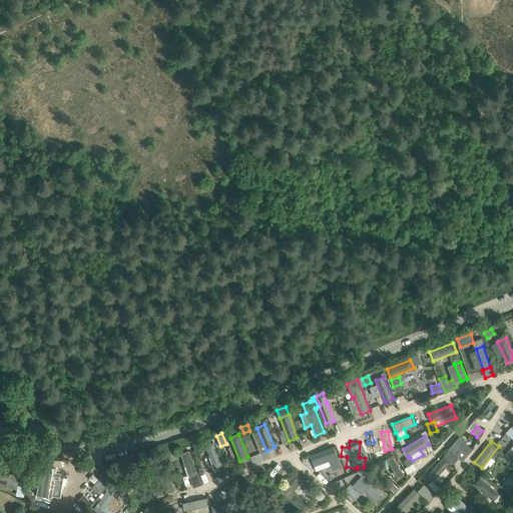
[(213,442),(205,445),(213,468),(222,465),(213,442)]
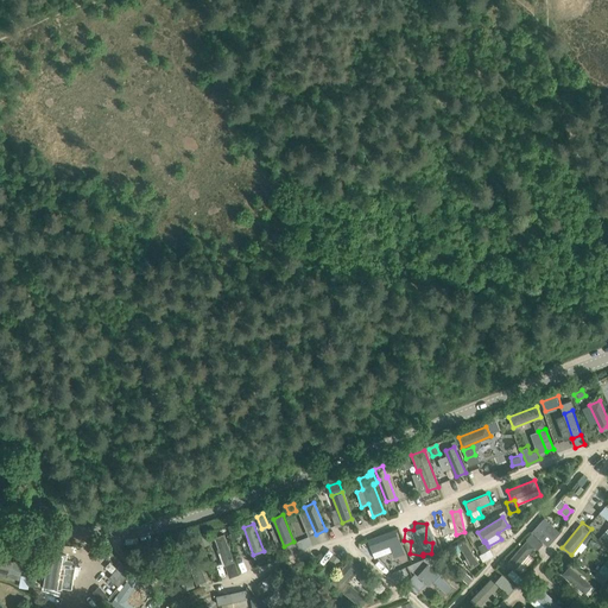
[(539,524),(534,530),(549,542),(553,537),(539,524)]
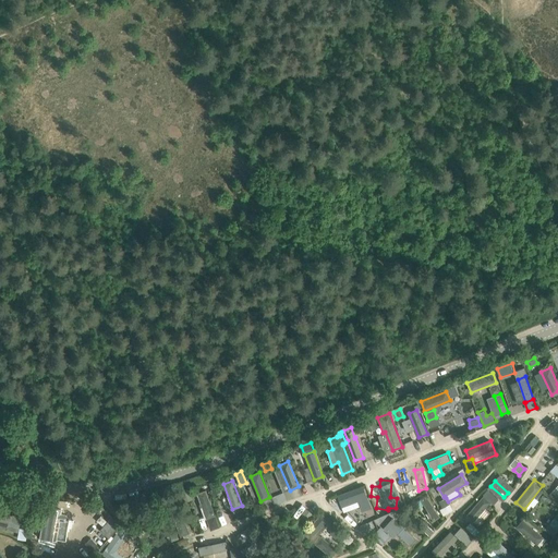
[(220,488),(217,482),(210,484),(214,490),(220,488)]
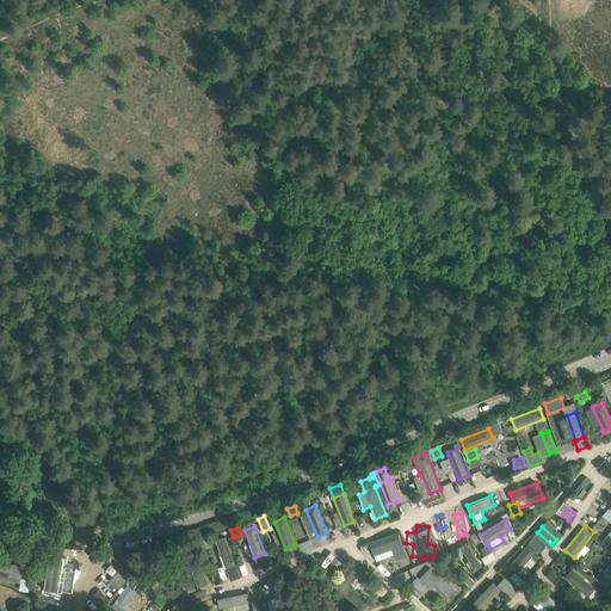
[(397,531),(369,542),(372,553),(390,545),(395,559),(403,556),(399,543),(401,542),(397,531)]
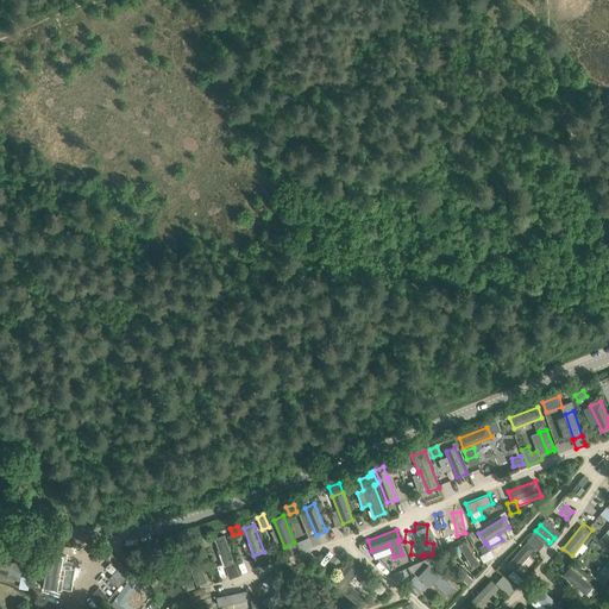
[(454,540),(450,533),(441,538),(446,545),(454,540)]
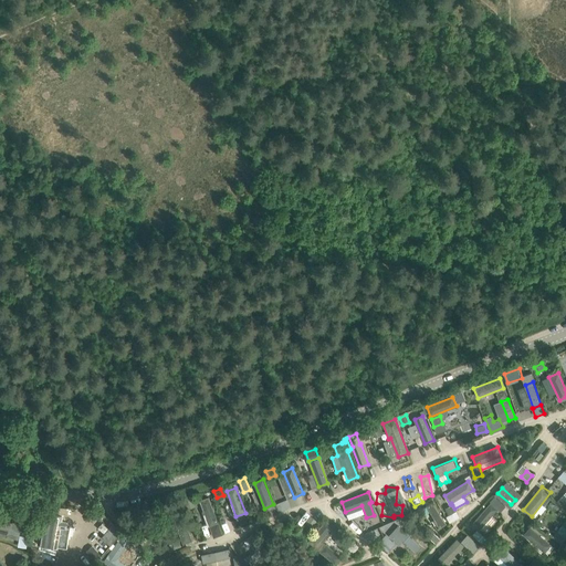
[(210,496),(199,500),(209,526),(213,537),(222,534),(210,496)]
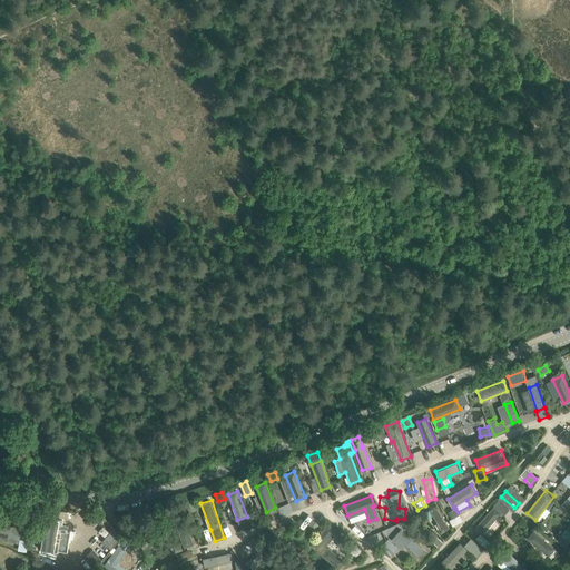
[(498,500),(493,505),(504,514),(509,510),(498,500)]
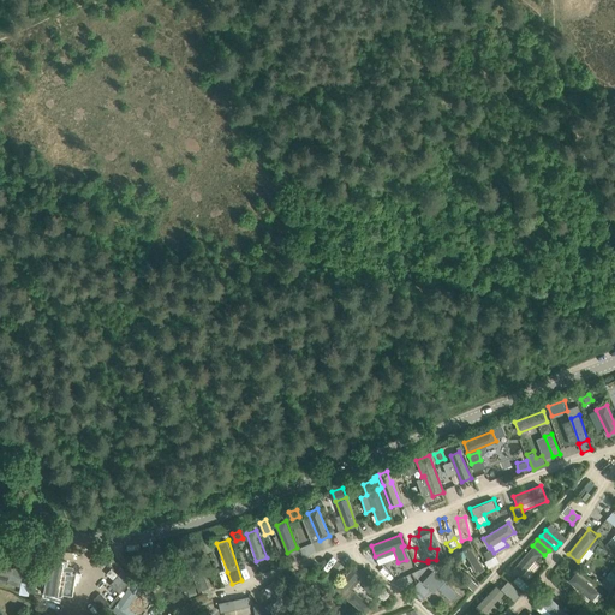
[(471,544),(463,549),(477,573),(485,568),(471,544)]
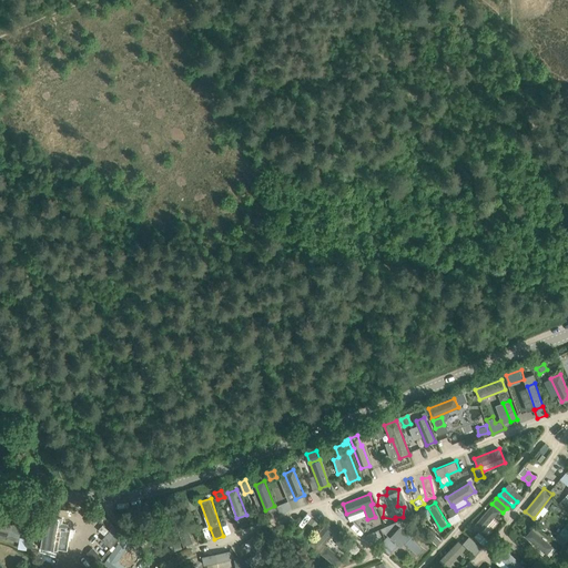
[(492,505),(474,525),(482,531),(499,511),(492,505)]
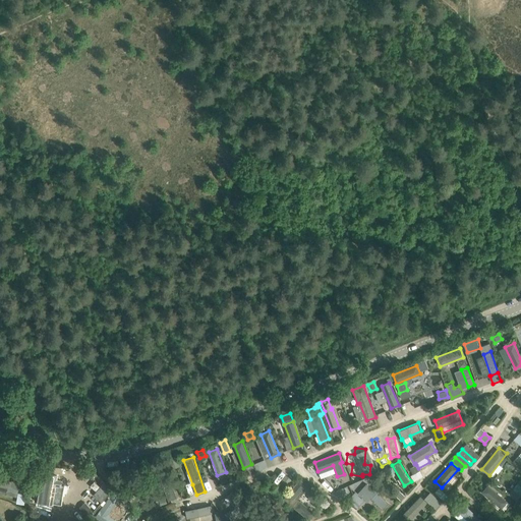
[(418,468),(416,465),(410,468),(413,474),(419,470),(418,468)]
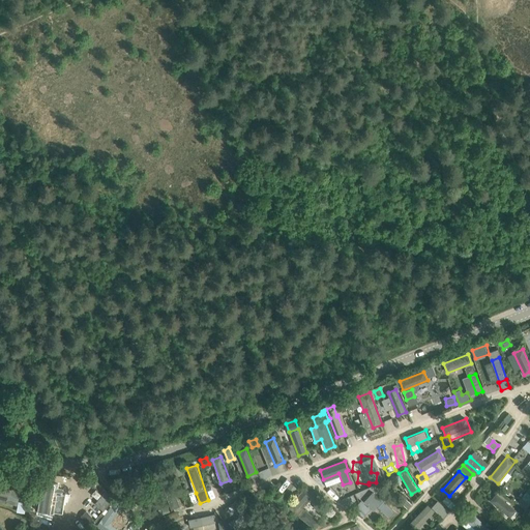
[(40,481),(35,510),(54,512),(56,494),(62,495),(63,490),(57,489),(58,484),(40,481)]
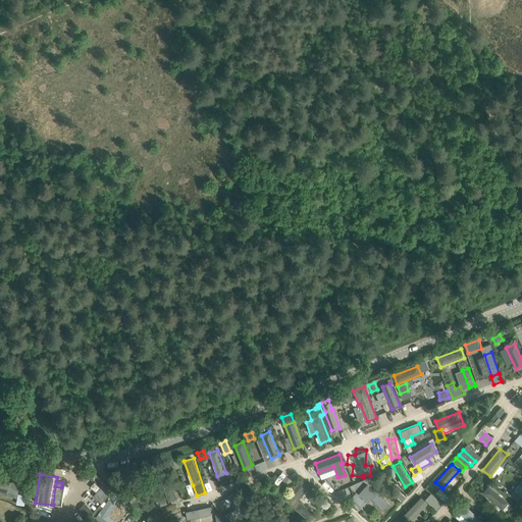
[(168,474),(160,477),(168,502),(177,499),(168,474)]
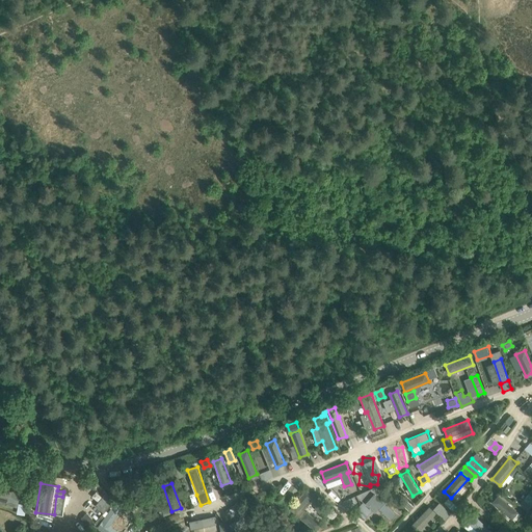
[(292,484),(287,489),(293,495),(298,489),(292,484)]
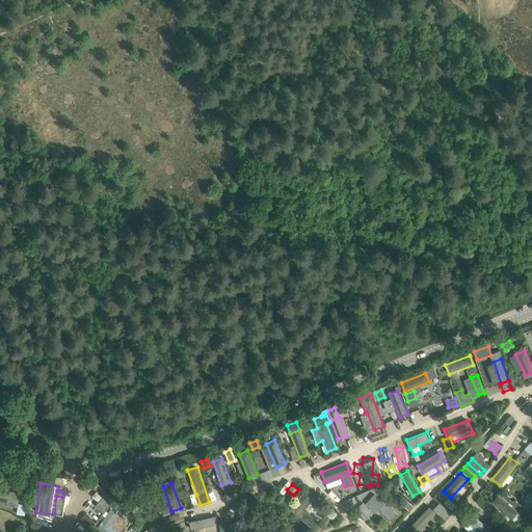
[(0,487),(0,503),(16,506),(19,493),(0,487)]
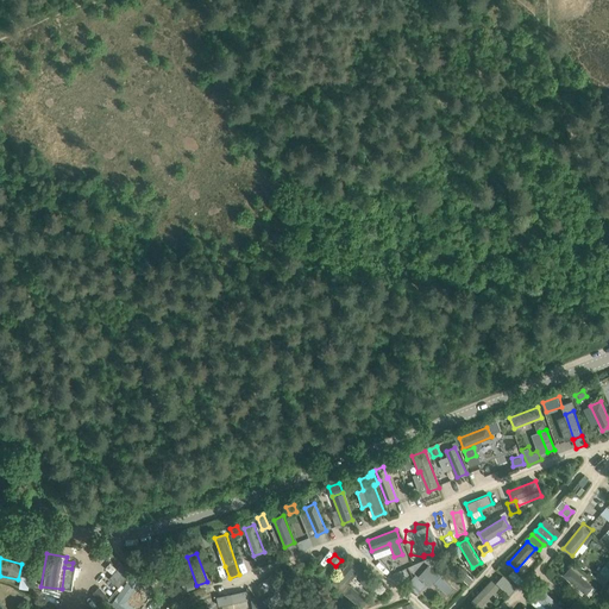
[(351,559),(332,582),(362,608),(368,600),(349,583),(360,569),(351,559)]
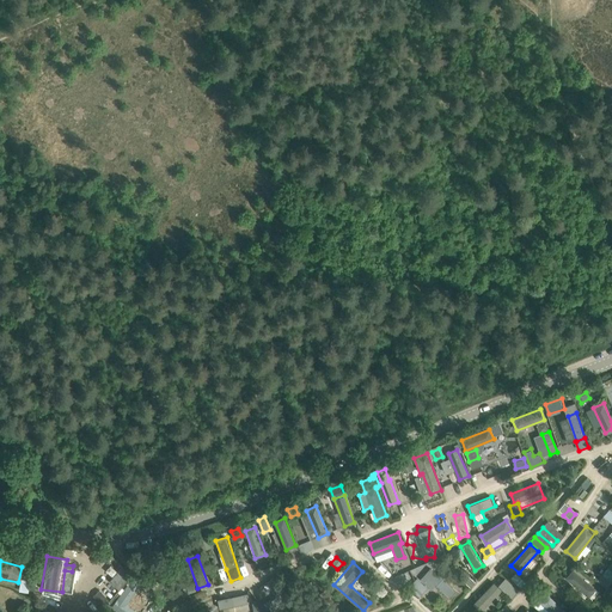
[(110,580),(118,587),(129,573),(121,565),(110,580)]
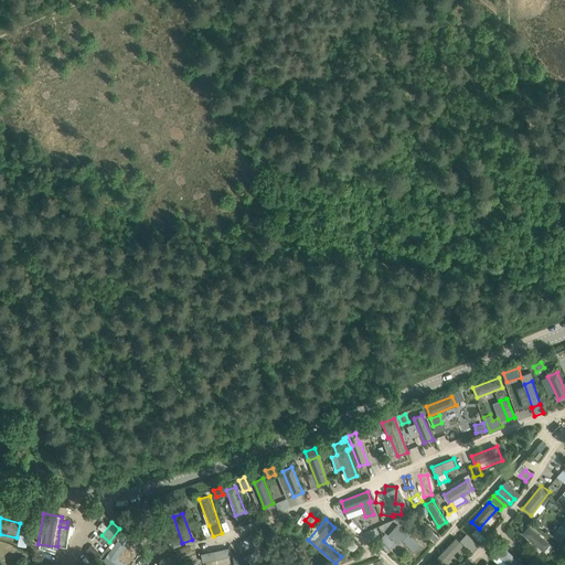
[(422,530),(427,534),(432,530),(433,529),(427,523),(422,530)]
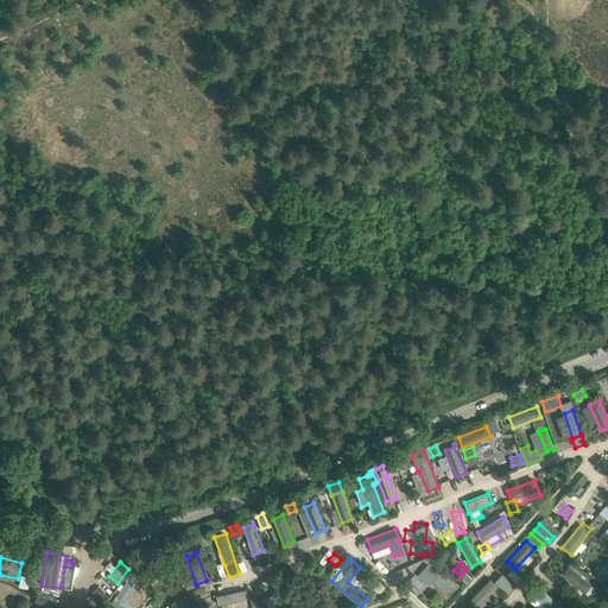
[(428,564),(418,576),(429,586),(432,581),(445,593),(451,586),(428,564)]
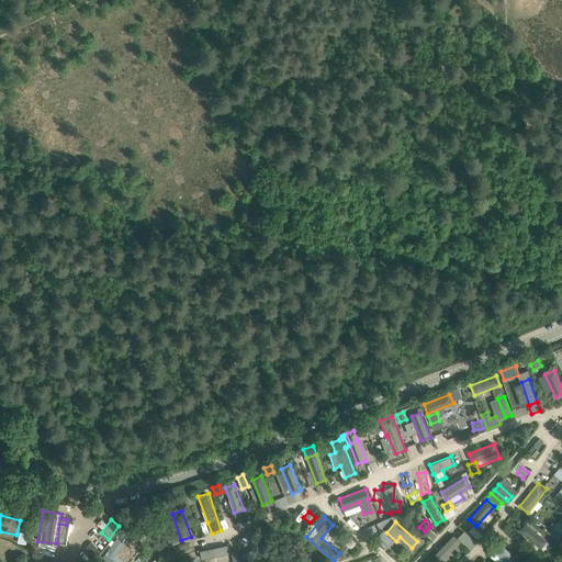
[(526,524),(520,530),(541,549),(547,541),(526,524)]
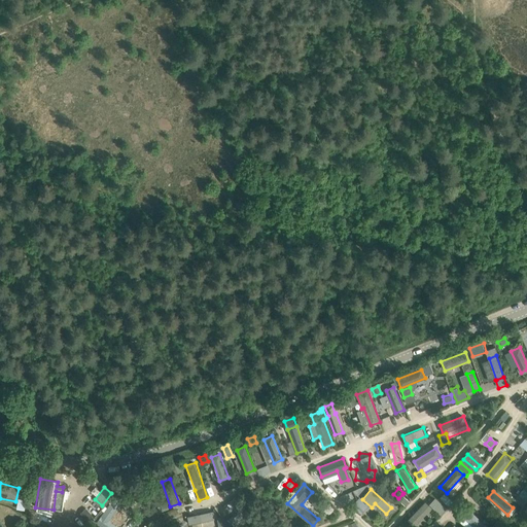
[(237,496),(230,501),(244,523),(251,518),(237,496)]
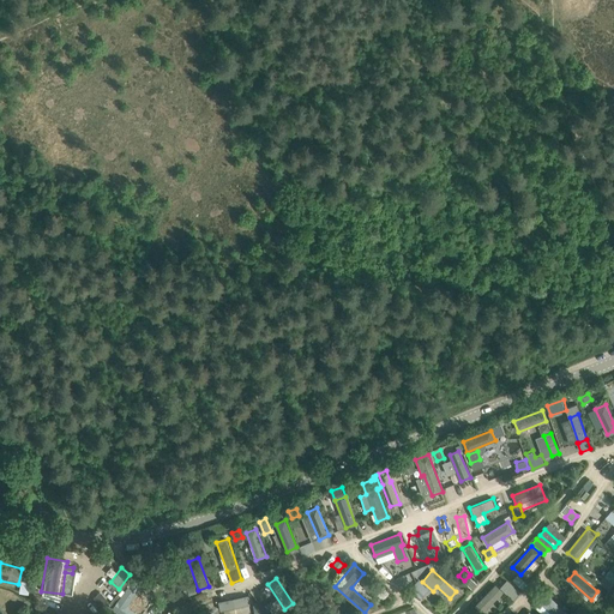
[(523,590),(528,584),(522,578),(516,583),(523,590)]
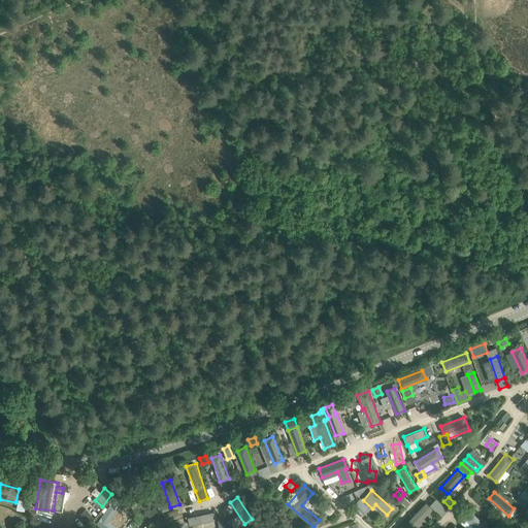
[(436,498),(430,504),(441,516),(448,509),(436,498)]
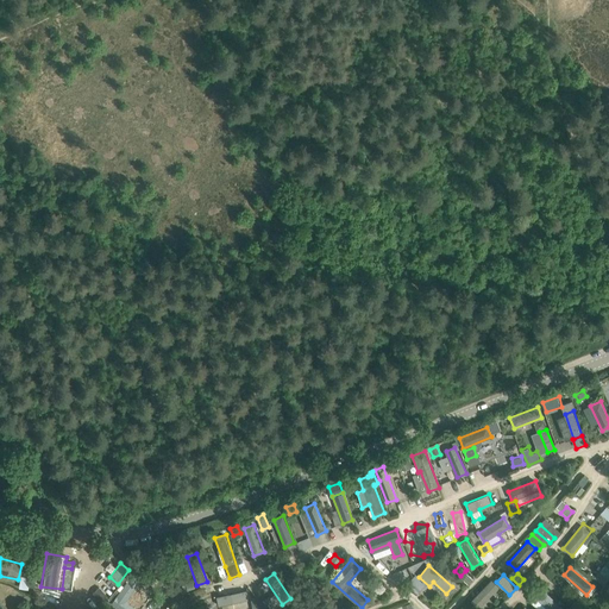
[(359,582),(366,588),(371,581),(364,576),(359,582)]
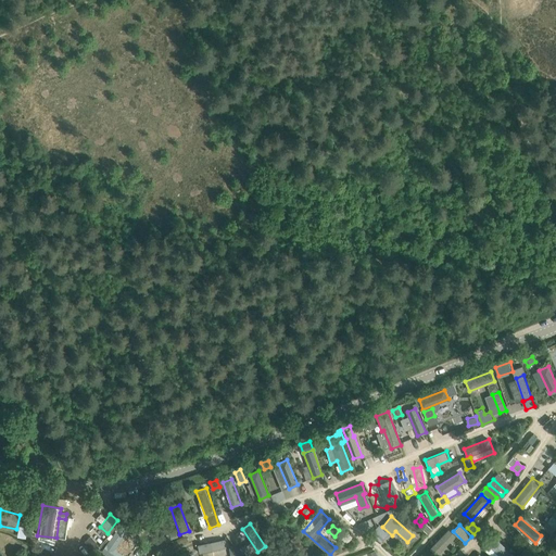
[(449,529),(430,548),(438,555),(456,535),(449,529)]
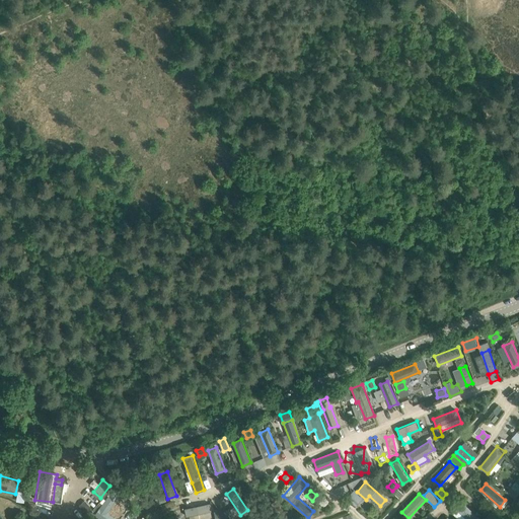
[(107,495),(94,514),(101,518),(116,518),(117,517),(107,512),(116,500),(107,495)]
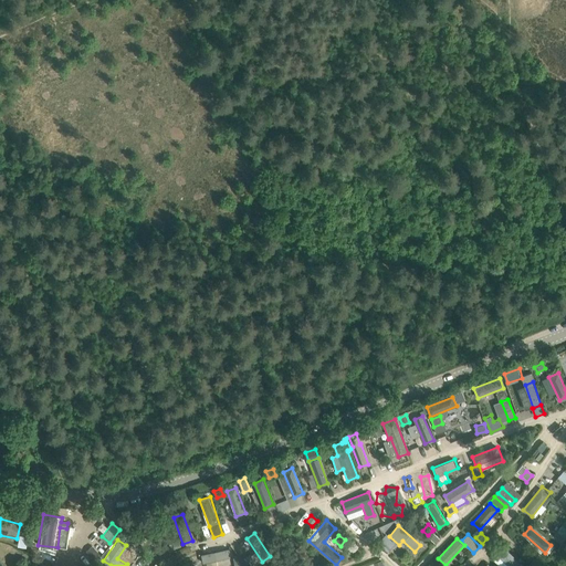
[(173,549),(181,546),(179,540),(170,542),(173,549)]
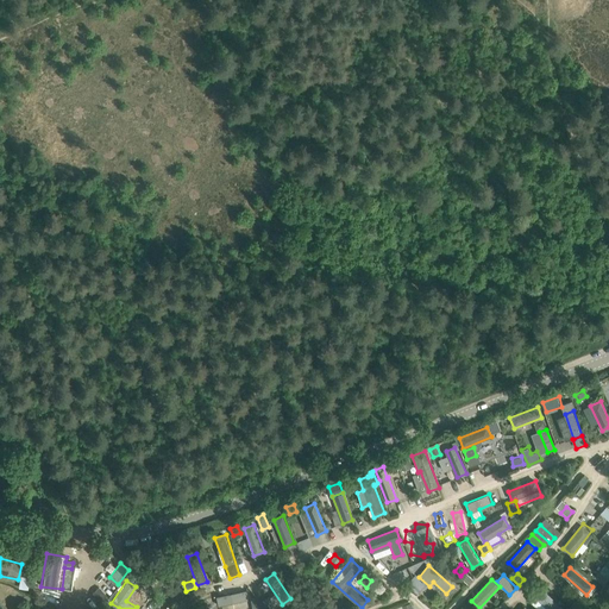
[(325,584),(318,590),(333,608),(341,608),(344,607),(325,584)]
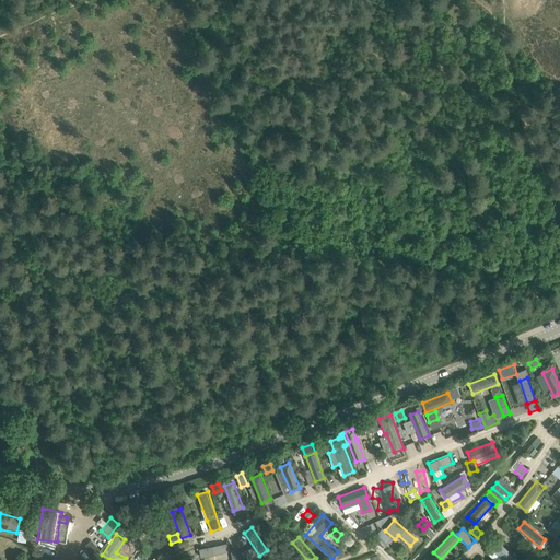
[(491,548),(487,552),(494,559),(513,559),(516,557),(497,539),(490,547),(491,548)]
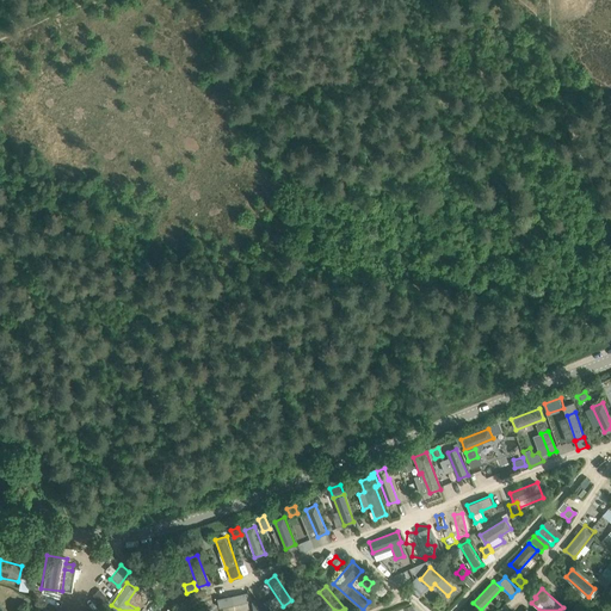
[(102,605),(109,598),(100,590),(93,597),(102,605)]
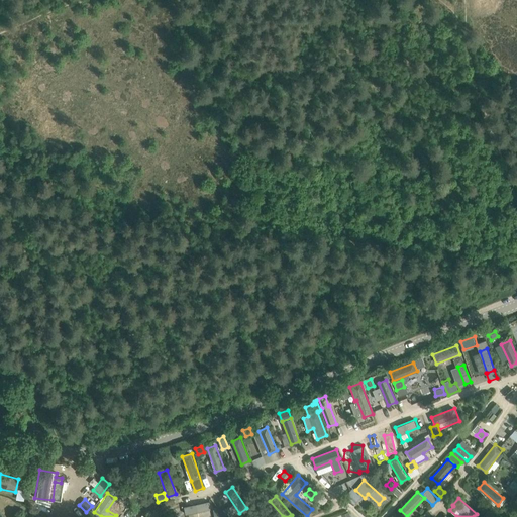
[(189,513),(189,516),(198,516),(197,511),(211,508),(210,501),(184,506),(186,513),(189,513)]
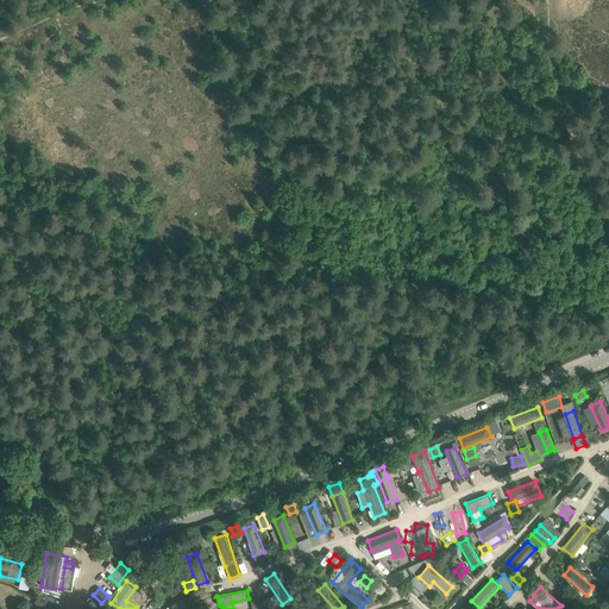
[(264,601),(268,607),(274,603),(270,596),(264,601)]
